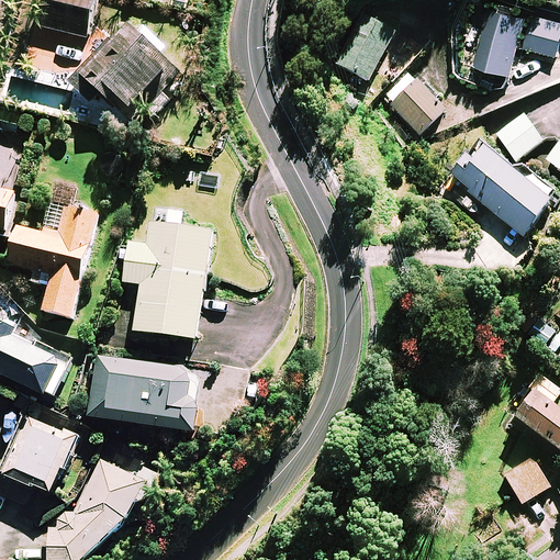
[(38,0),(33,24),(82,36),(91,0),(38,0)]
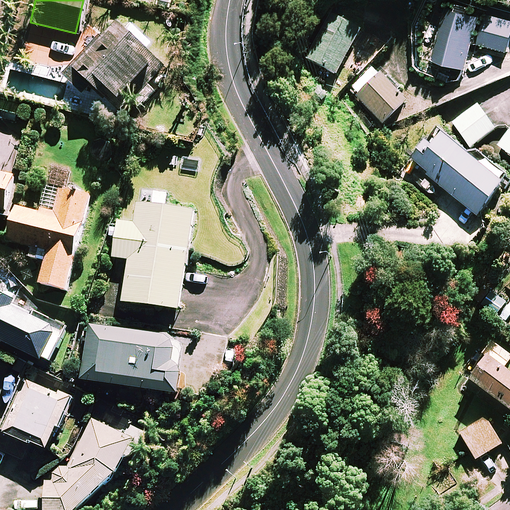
[(509,29),(509,11),(485,5),(476,42),(505,50),(509,29)]
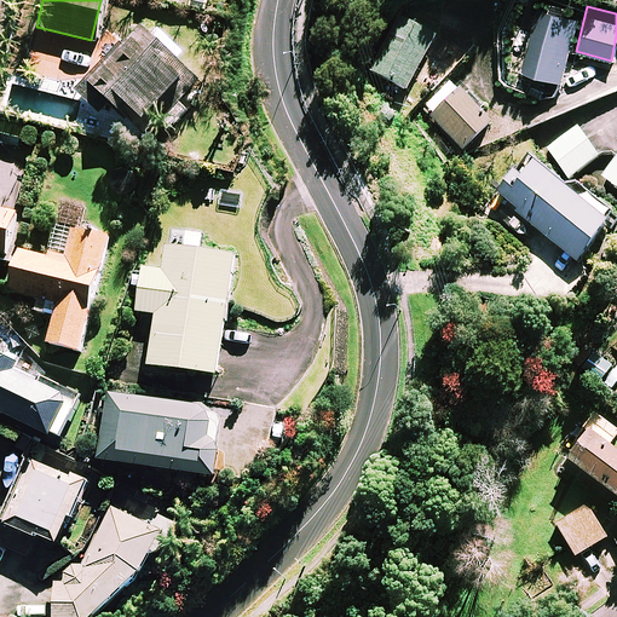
[(577,18),(535,7),(519,69),(561,80),(577,18)]
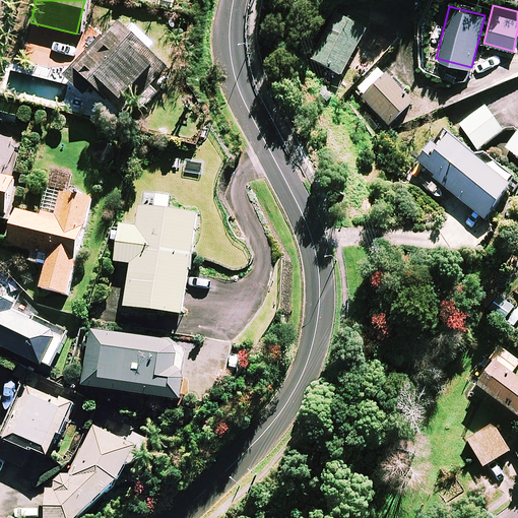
[(364,28),(333,11),(309,57),(339,73),(364,28)]
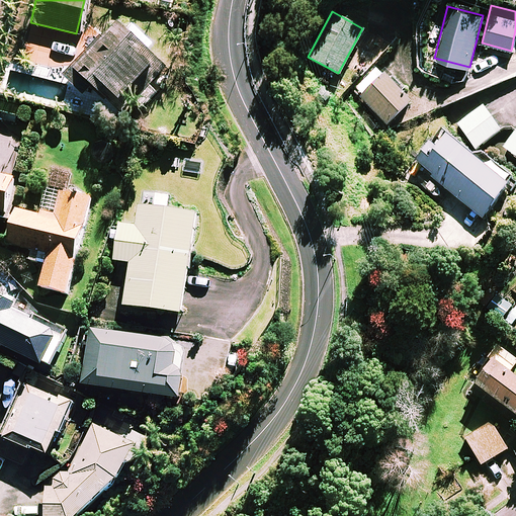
[(148,49),(152,45),(131,22),(126,27),(117,18),(61,74),(81,94),(90,84),(111,105),(158,59),(148,49)]
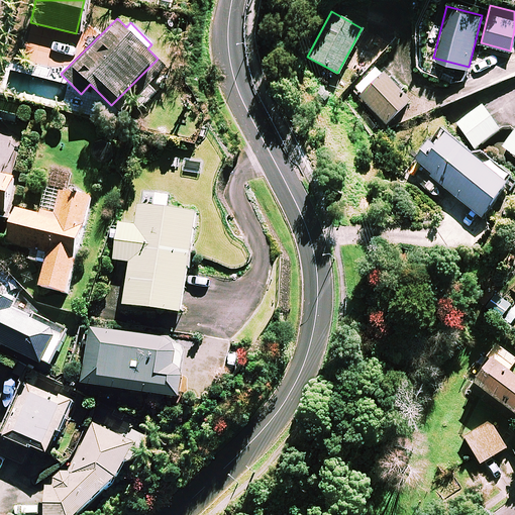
[(408,100),(376,64),(350,87),(384,122),(408,100)]
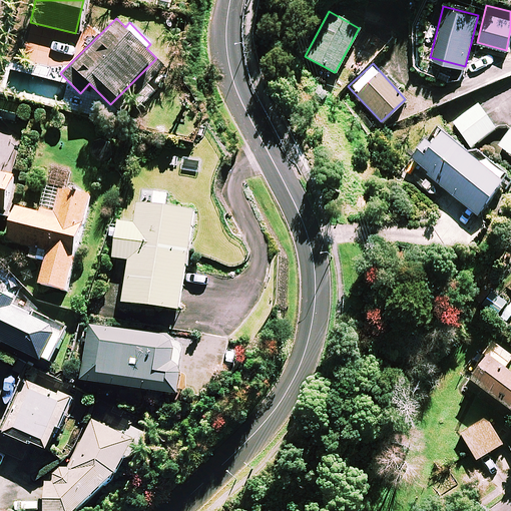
[(493,127),(476,103),(451,120),(468,144),(493,127)]
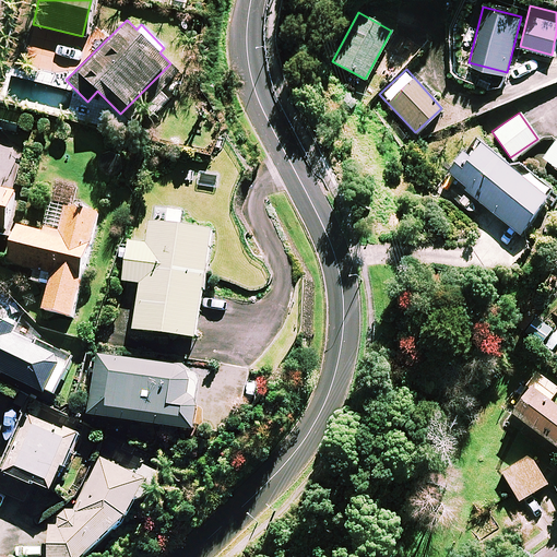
[(556,131),(538,154),(556,168),(556,131)]
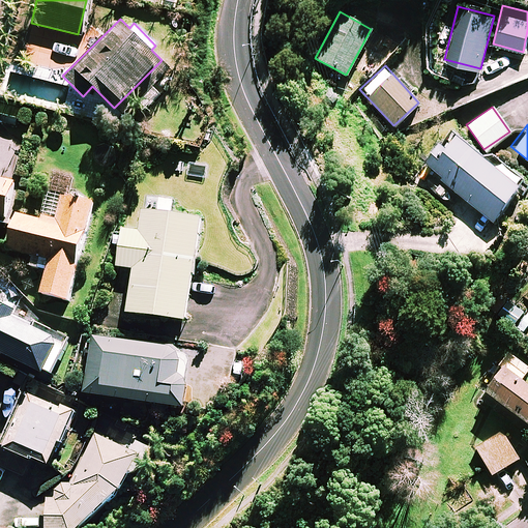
[(518,186),(450,135),(424,169),(492,221),(518,186)]
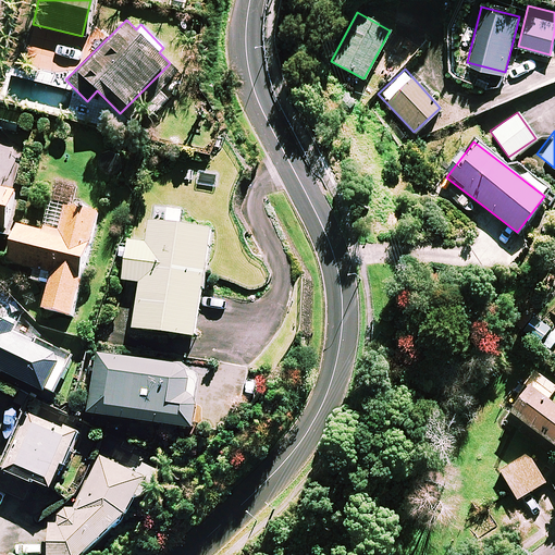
[(217,167),(198,164),(195,182),(213,184),(217,167)]
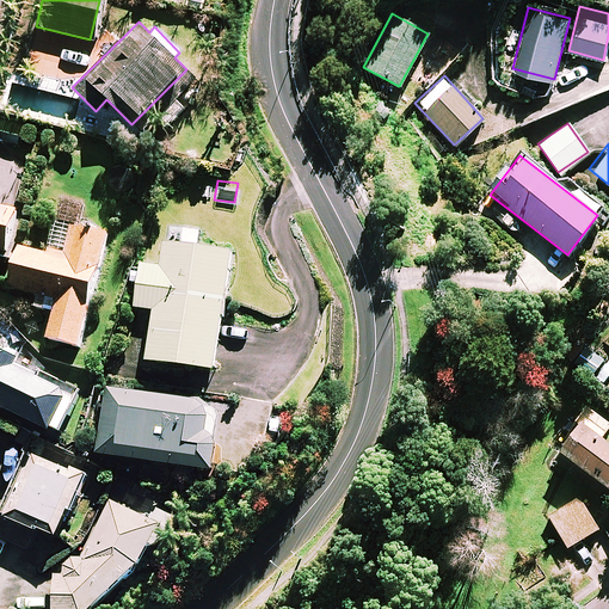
[(14,209),(0,205),(0,252),(4,253),(10,229),(14,209)]
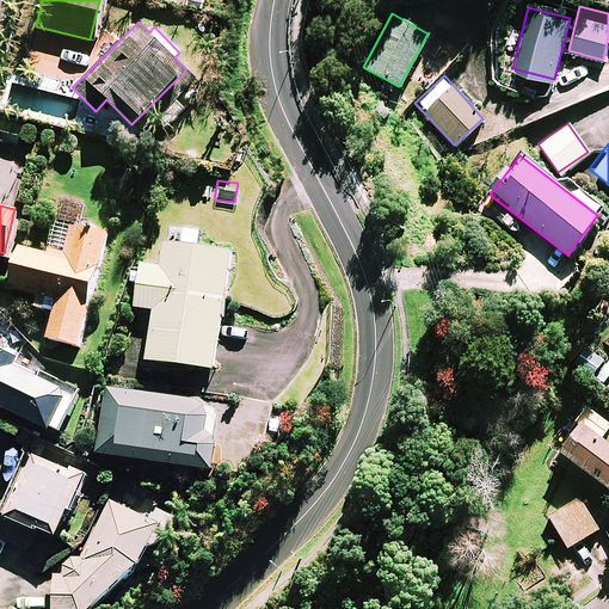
[(104,233),(54,220),(45,252),(16,245),(6,284),(36,291),(34,305),(51,309),(45,336),(77,344),(104,233)]
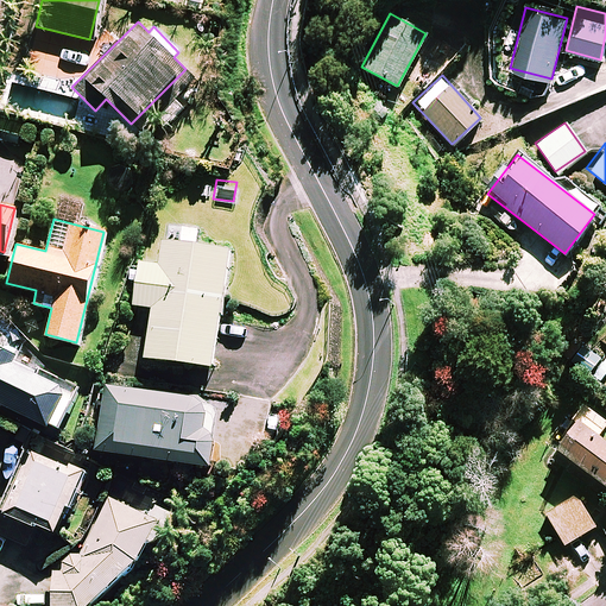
[(210,366),(227,248),(197,244),(200,228),(163,222),(157,264),(138,260),(132,303),(151,305),(144,355),(210,366)]
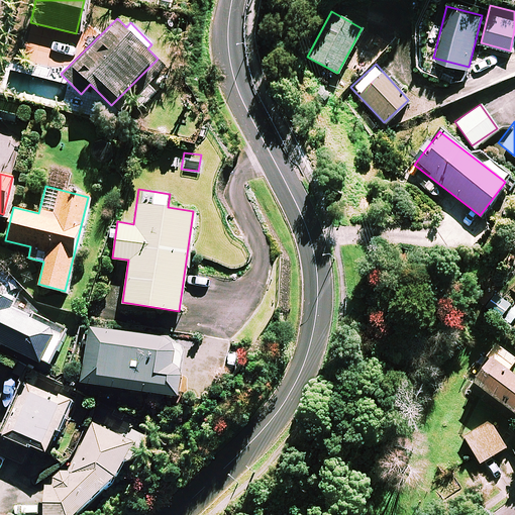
[(11,302),(0,296),(0,342),(46,366),(64,331),(10,305),(11,302)]
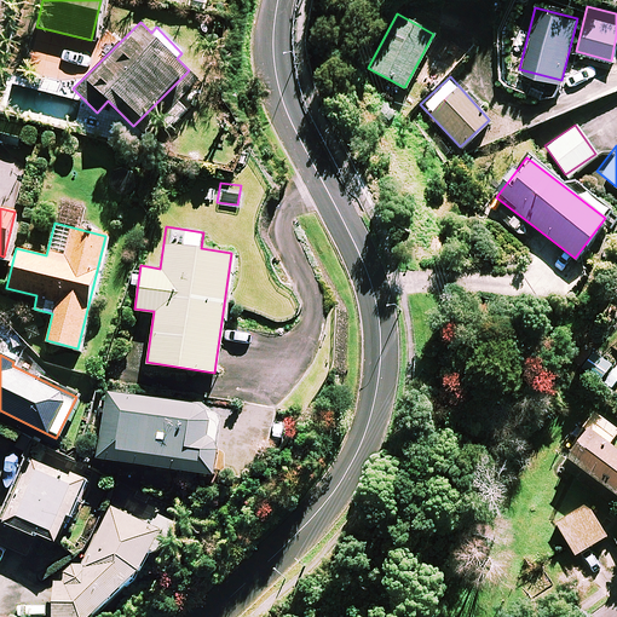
[(220,407),(105,391),(97,457),(212,473),(220,407)]
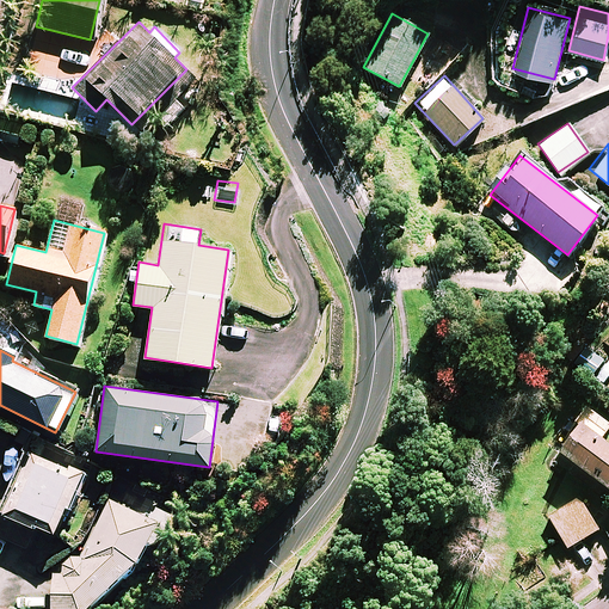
[(608,446),(579,423),(558,451),(608,490),(608,446)]
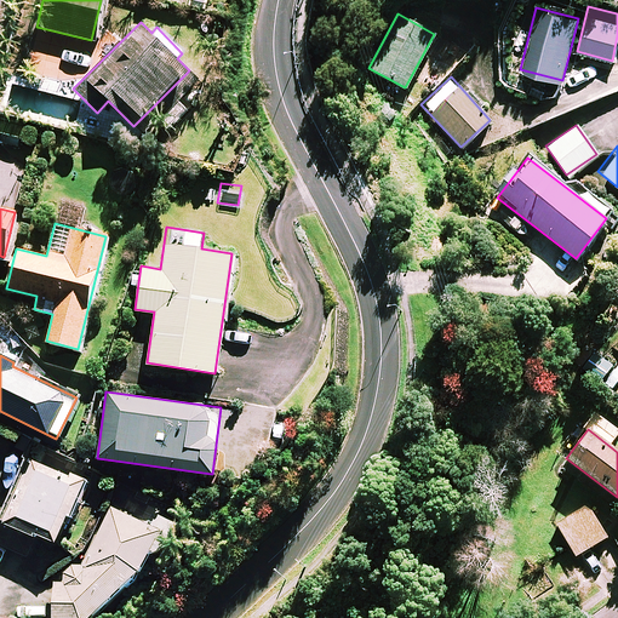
[(84,485),(32,461),(4,519),(56,543),(84,485)]
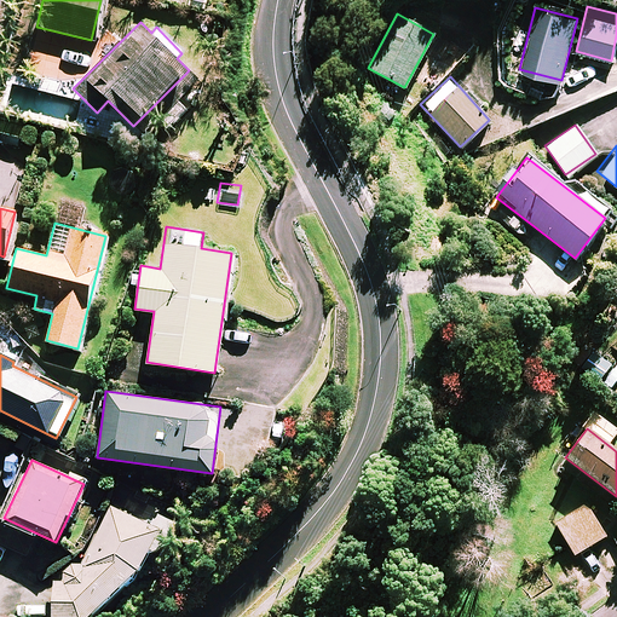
[(183,517),(127,491),(121,509),(109,503),(81,563),(69,563),(62,569),(59,582),(52,581),(50,616),(87,616),(137,570),(146,547),(165,555),(183,517)]
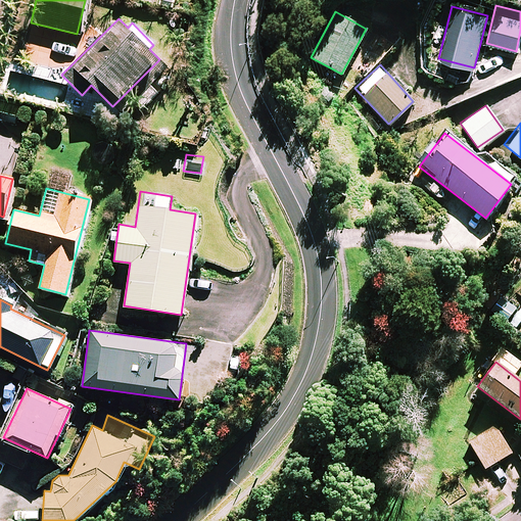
[(513,450),(493,421),(475,433),(495,462),(513,450)]
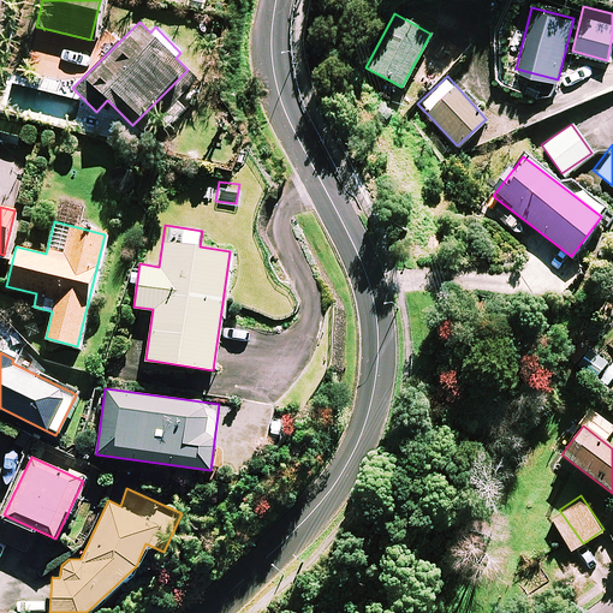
[(31,536),(0,523),(0,540),(25,551),(31,536)]
